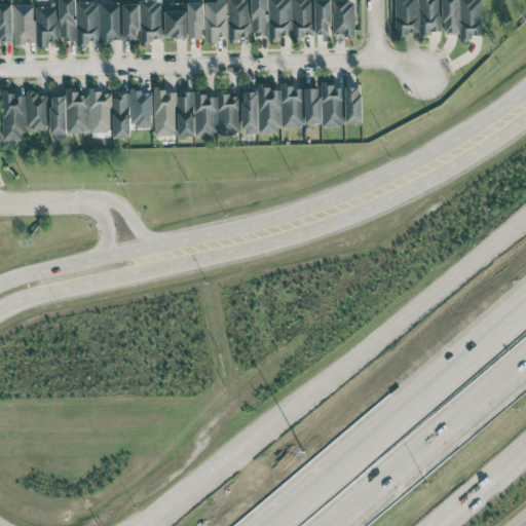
[(74,0),(59,0),(60,40),(75,39),(74,0)]
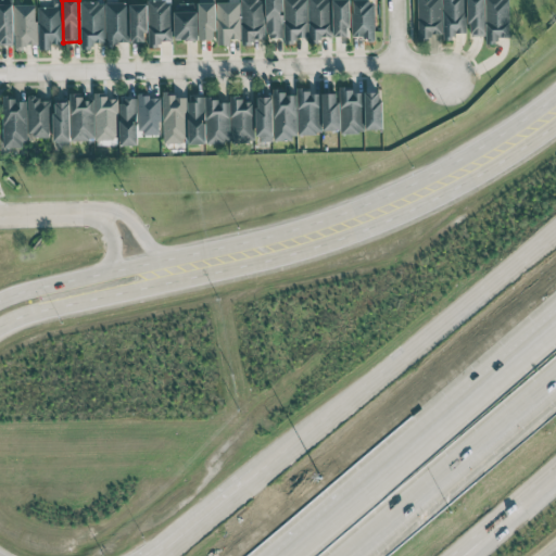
[(161,0),(149,0),(149,43),(172,43),(171,0),(161,0)]
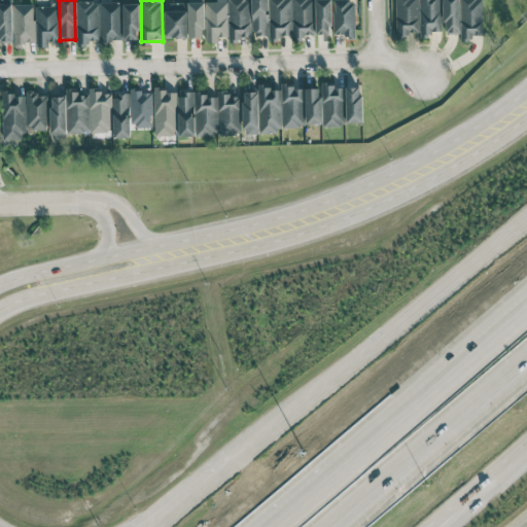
[(187,0),(188,38),(204,37),(203,0),(187,0)]
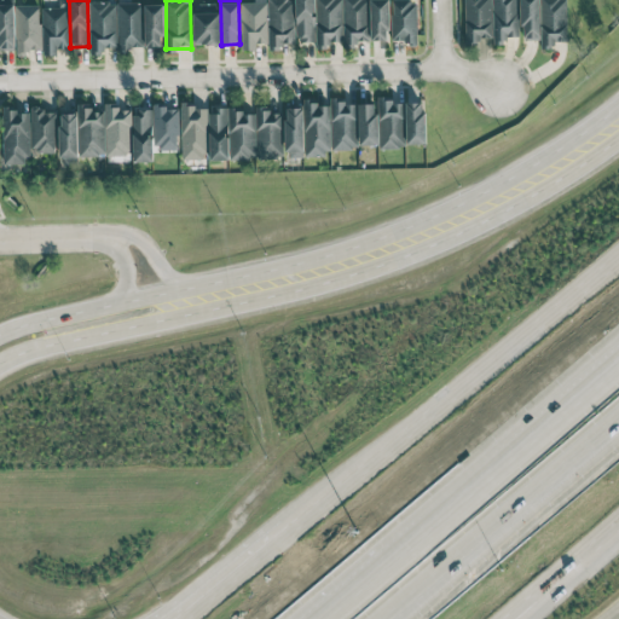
[(242,3),(242,50),(255,50),(255,42),(268,42),(268,46),(294,46),(293,0),(267,0),(267,3),(242,3)]
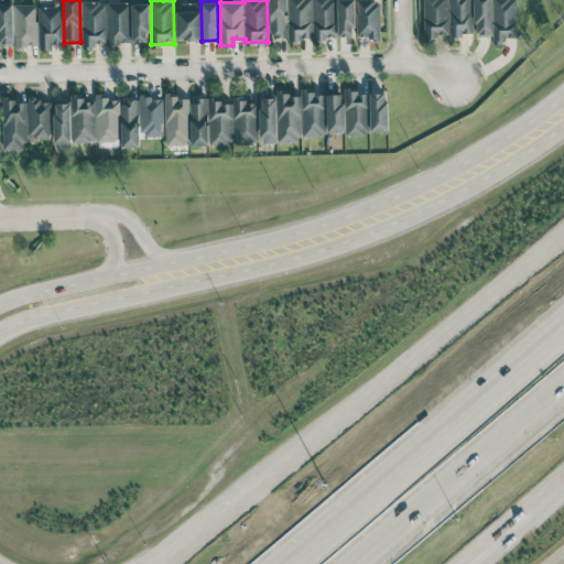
[(285,0),(268,0),(270,40),(288,39),(285,0)]
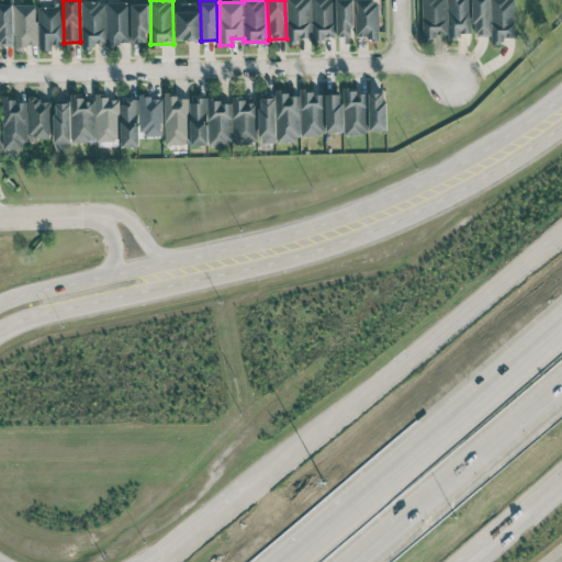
[(287,0),(287,44),(299,44),(299,37),(311,37),(311,43),(324,44),(324,37),(335,37),(335,36),(352,36),(352,0),(287,0)]
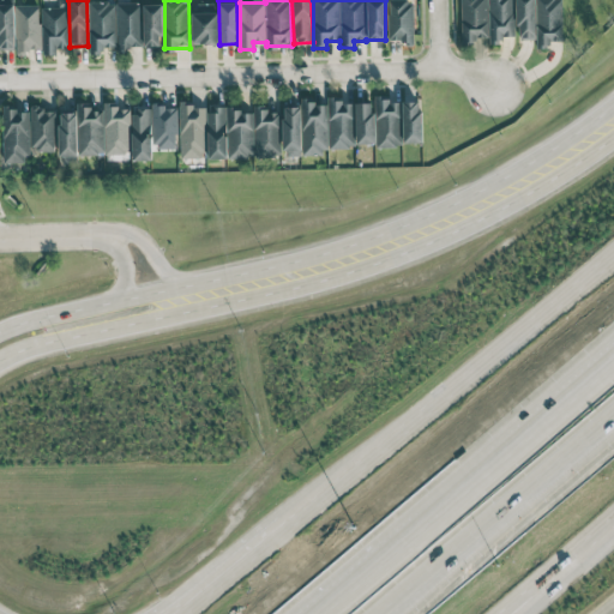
[(389,0),(389,42),(413,43),(414,0),(399,0),(389,0)]
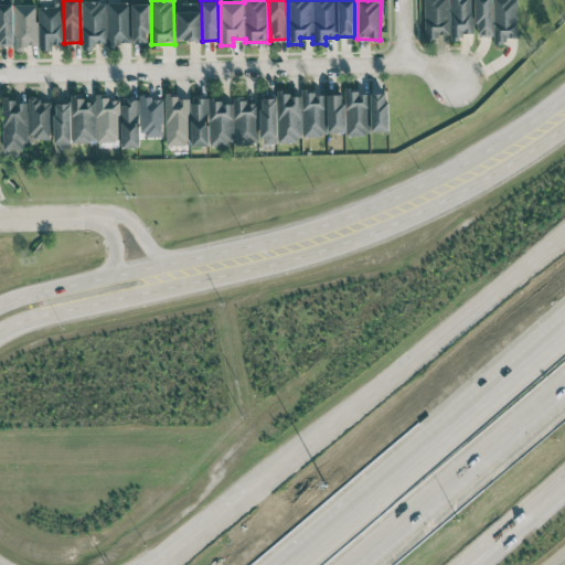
[(424,0),(425,42),(438,41),(438,34),(449,34),(449,41),(461,40),(461,34),(472,33),(471,0),(424,0)]
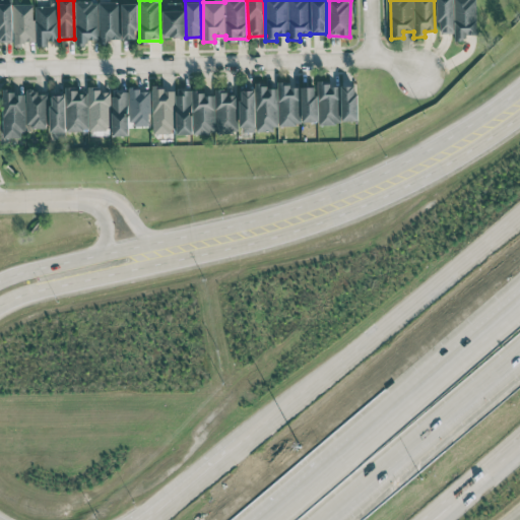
[(453,34),(453,0),(437,0),(437,33),(453,34)]
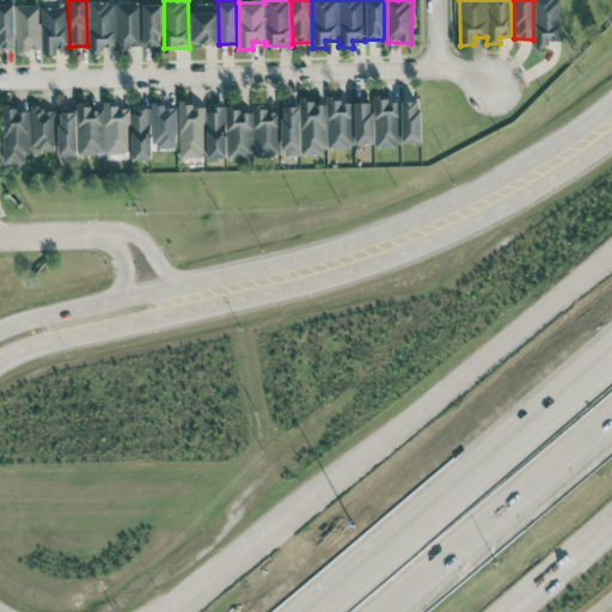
[(534,0),(536,48),(546,48),(546,41),(560,41),(558,0),(534,0)]
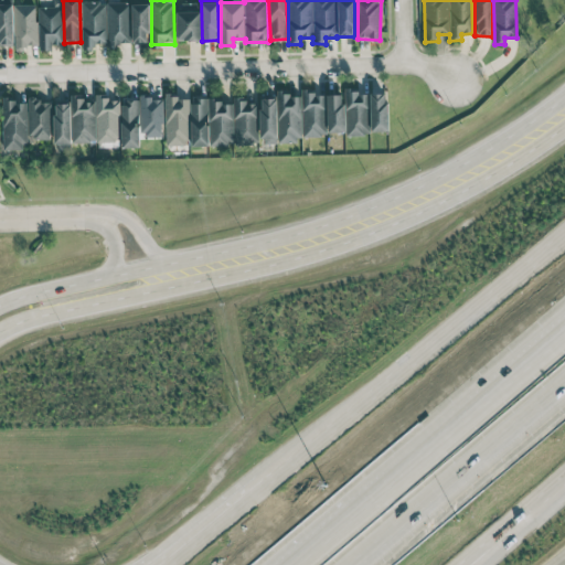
[(105,2),(83,2),(83,50),(93,50),(93,43),(106,43),(105,2)]
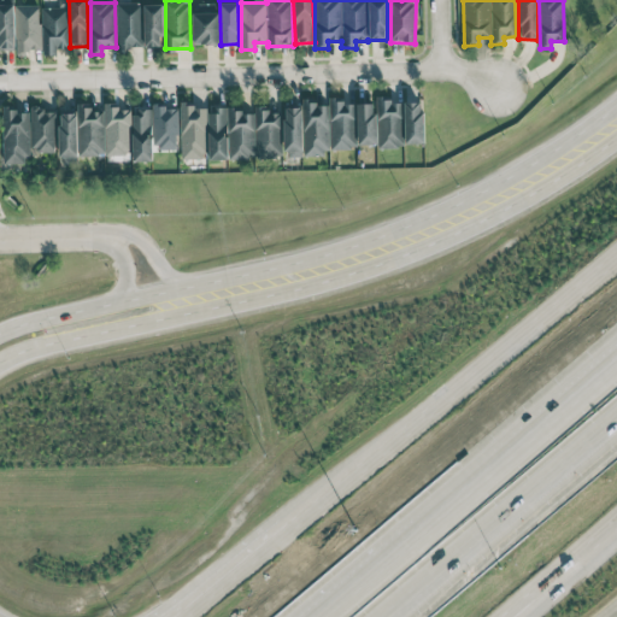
[(116,4),(117,48),(142,47),(141,3),(116,4)]
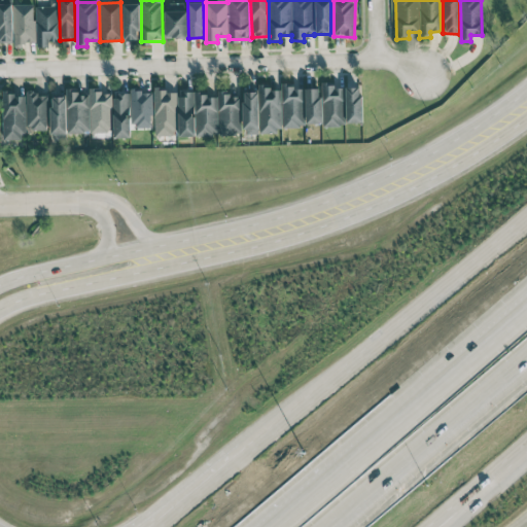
[(186,2),(165,3),(166,38),(187,38),(186,2)]
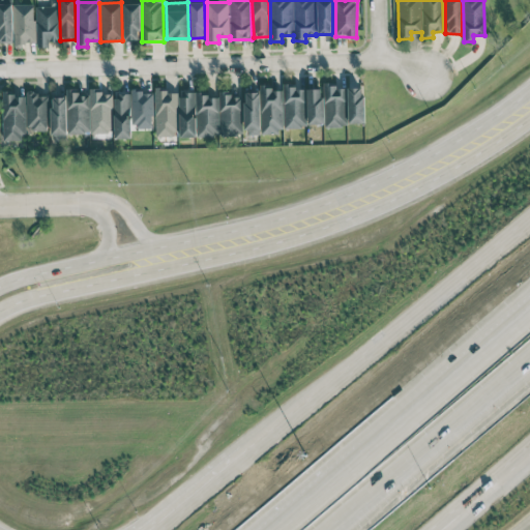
[(13,4),(15,43),(35,42),(34,4),(13,4)]
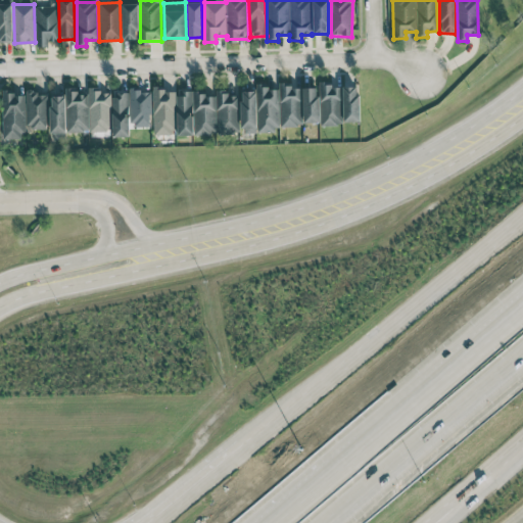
[(122,4),(122,39),(137,40),(138,4),(122,4)]
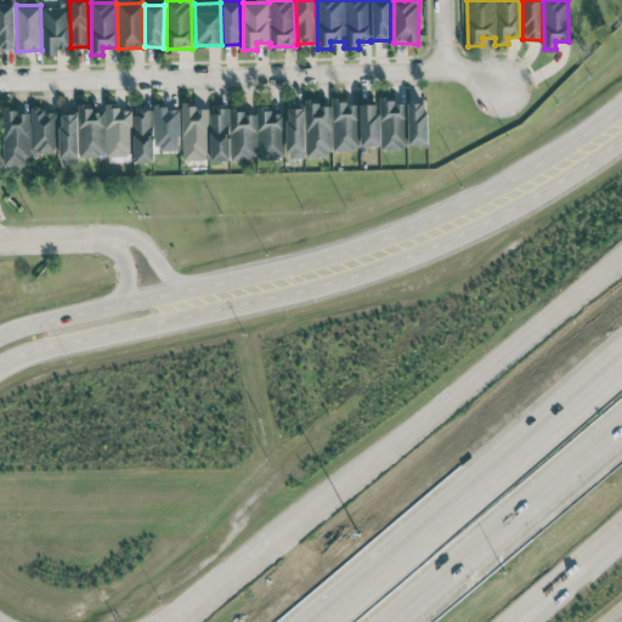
[(44,56),(57,55),(57,49),(69,49),(68,7),(43,9),(44,56)]
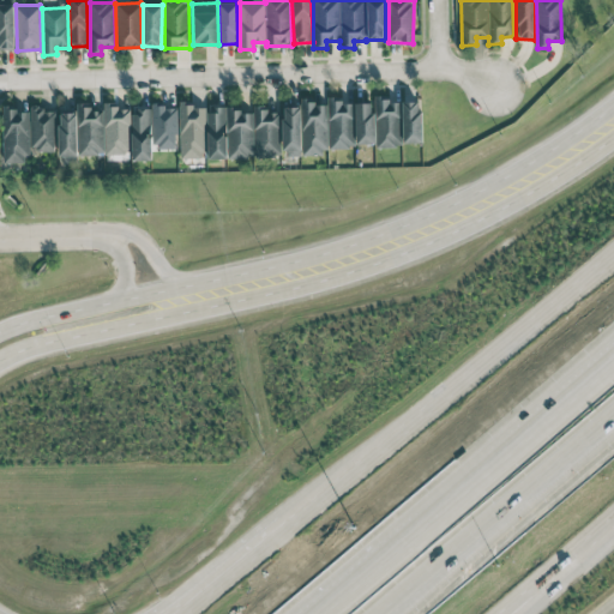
[(421,145),(420,102),(389,102),(389,96),(375,96),(377,146),(421,145)]
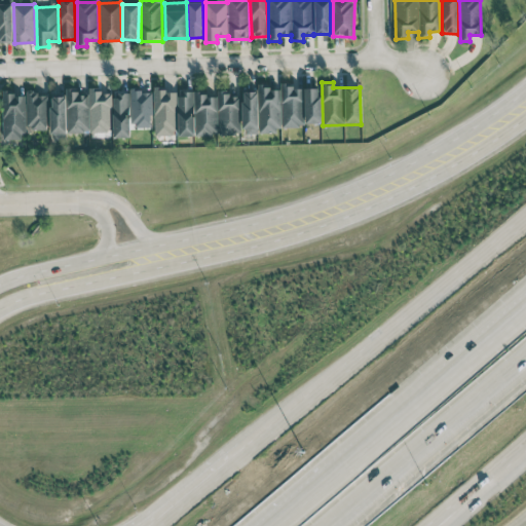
[(321,125),(320,88),(293,89),(293,83),(280,83),(280,90),(270,90),(269,84),(258,84),(258,91),(241,91),(242,134),(276,133),(276,126),(321,125)]
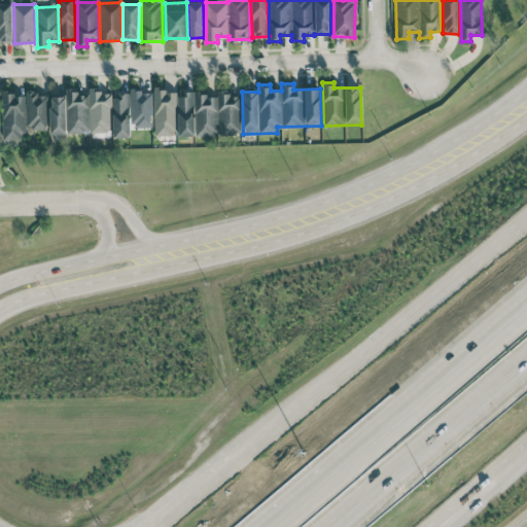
[(154,136),(176,136),(176,92),(165,93),(165,86),(153,86),(154,136)]
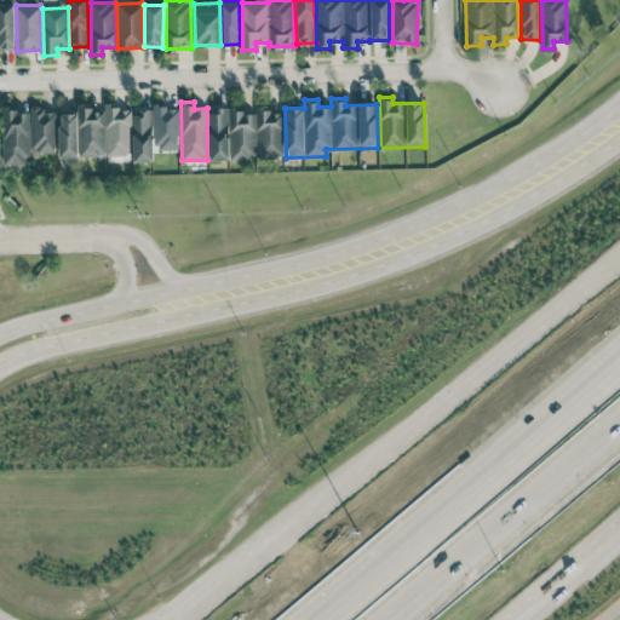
[(105,156),(132,155),(131,110),(118,110),(118,103),(105,104),(105,156)]
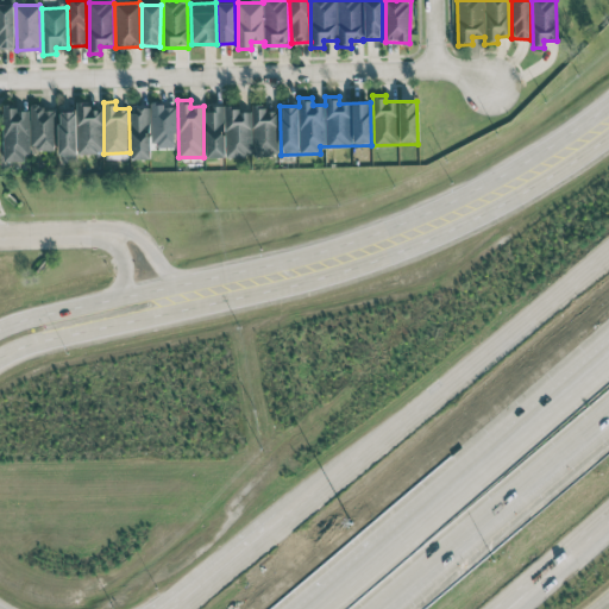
[(89,110),(89,102),(77,102),(79,154),(102,152),(101,110),(89,110)]
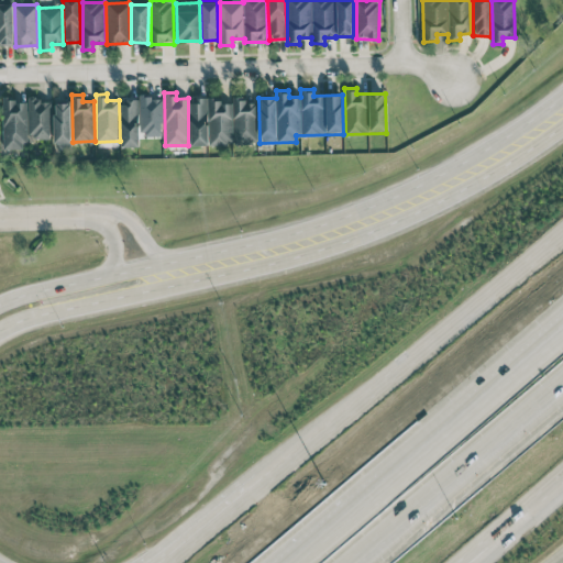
[(3,148),(26,147),(26,102),(14,102),(14,97),(2,97),(3,148)]
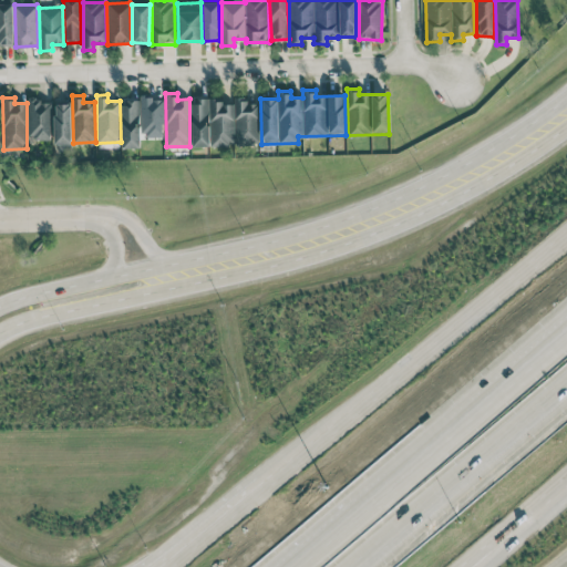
[(140,147),(138,98),(122,99),(123,148),(140,147)]
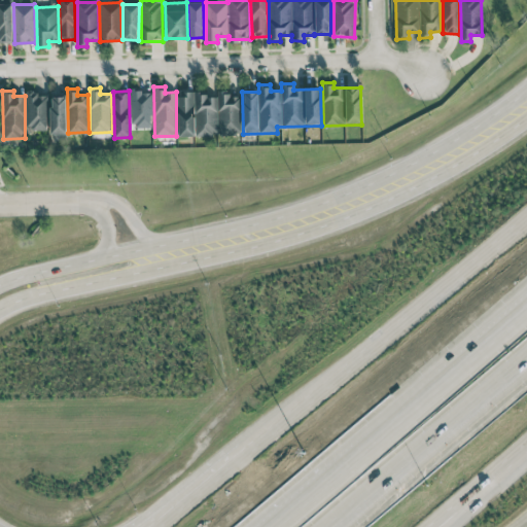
[(151,91),(131,92),(132,128),(152,128),(151,91)]
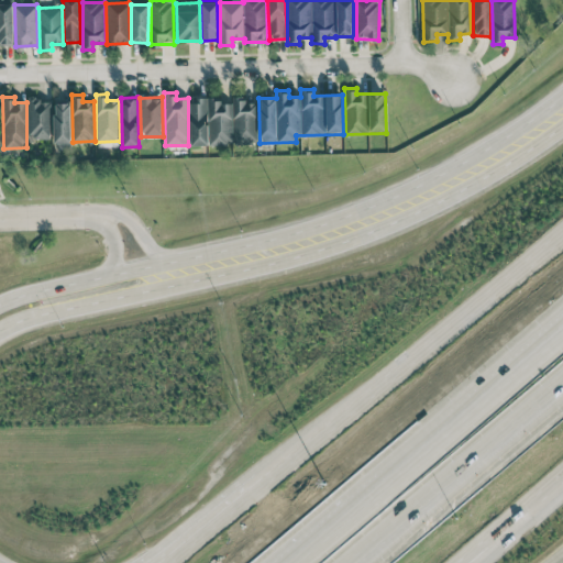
[(256,102),(245,103),(245,97),(232,97),(232,103),(220,105),(220,98),(189,98),(190,145),(257,144),(256,102)]
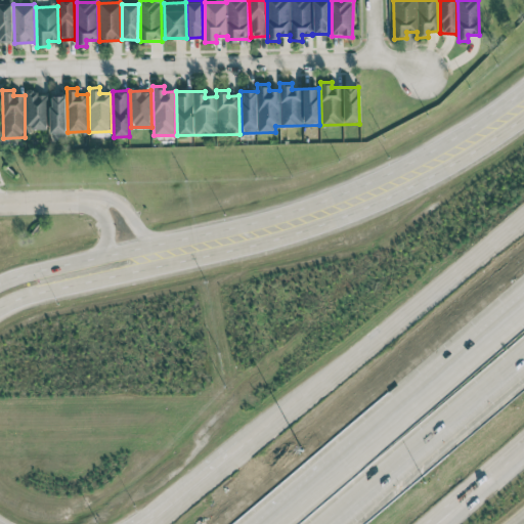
[(47,92),(27,92),(26,130),(47,130),(47,92)]
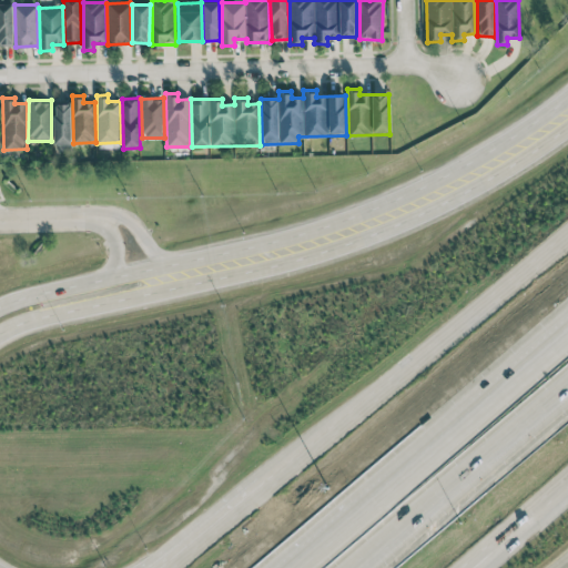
[(54,144),(71,144),(70,104),(54,104),(54,144)]
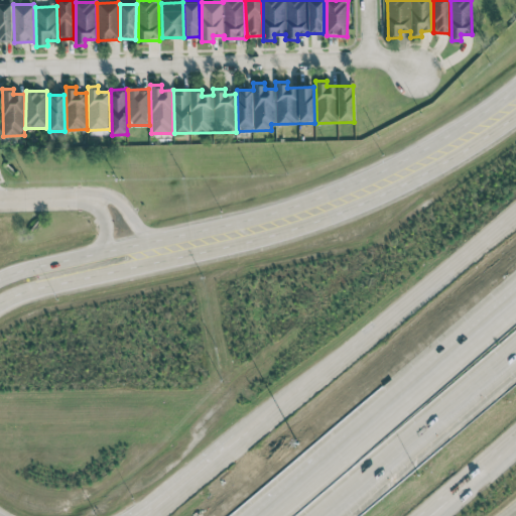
All buildings are outlined.
